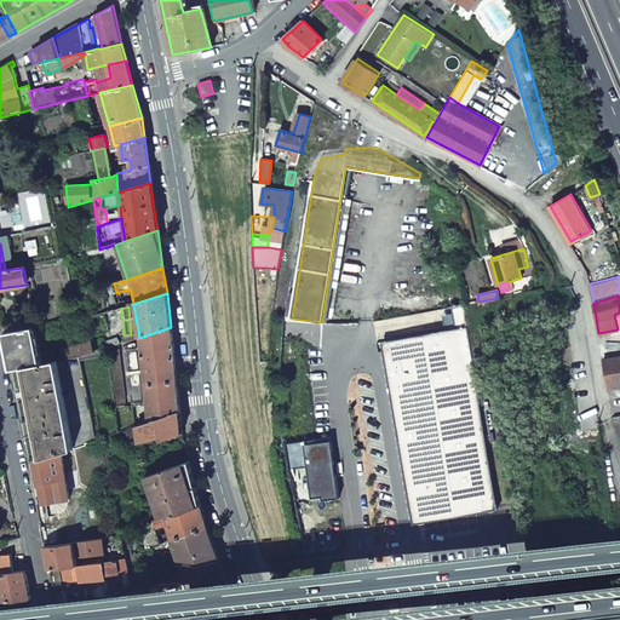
[(451,309),(454,329),(466,327),(463,306),(451,309)]
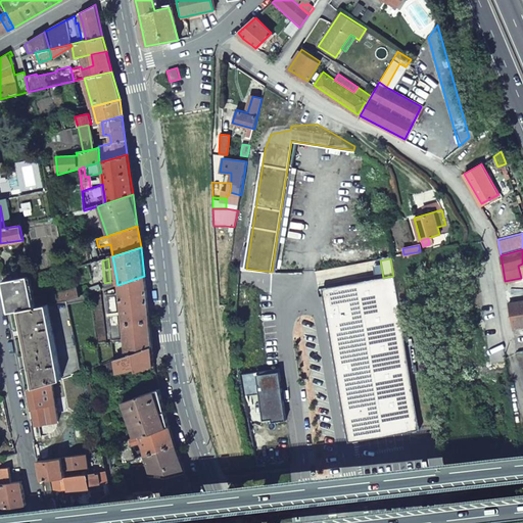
[(117,285),(124,357),(151,347),(144,276),(117,285)]
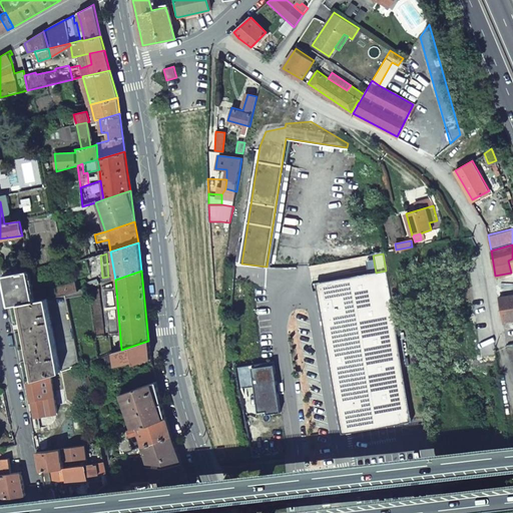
[(343,434),(412,421),(386,271),(376,273),(317,283),(343,434)]
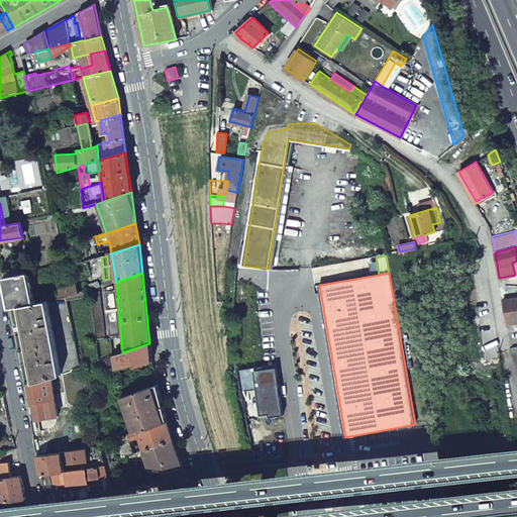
[(28,274),(3,279),(9,309),(21,307),(34,304),(28,274)]
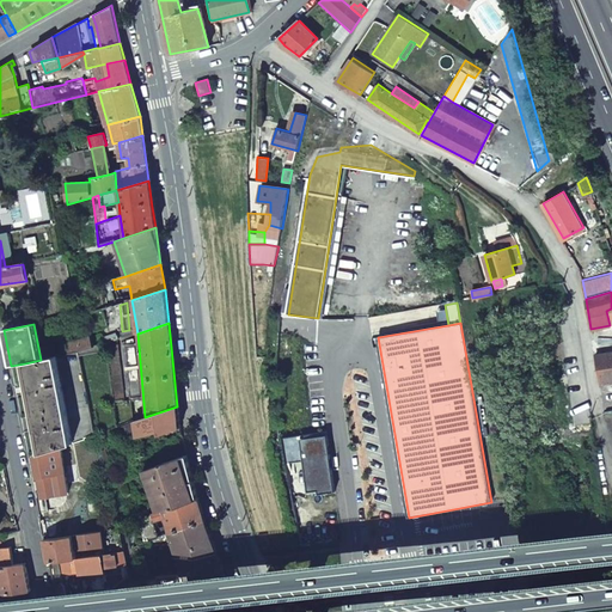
[(84,352),(93,349),(91,340),(81,342),(79,344),(80,353),(84,352)]
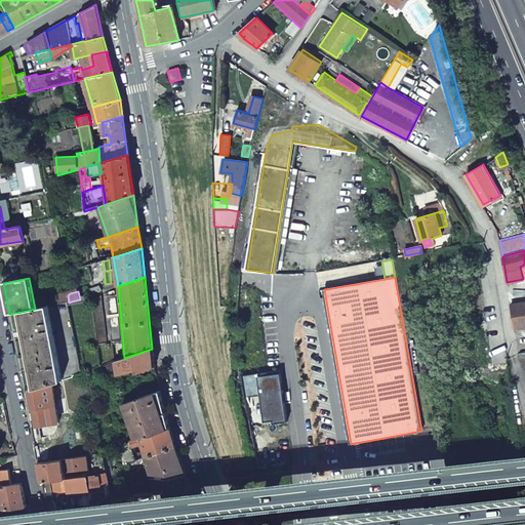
[(107,292),(112,344),(119,342),(113,291),(107,292)]
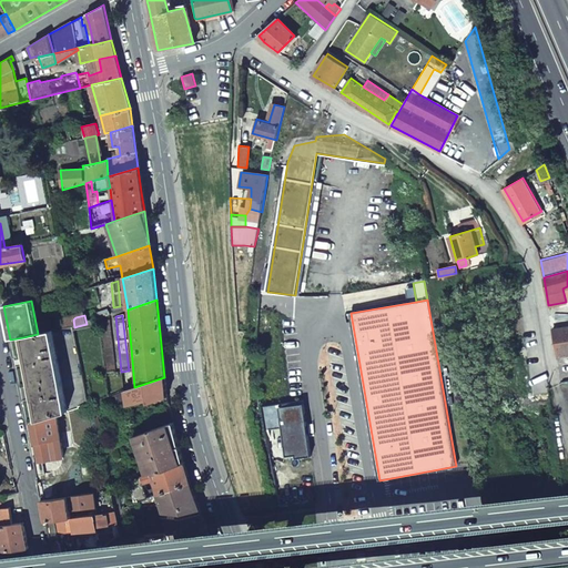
[(113,373),(108,321),(100,322),(98,332),(103,374),(113,373)]
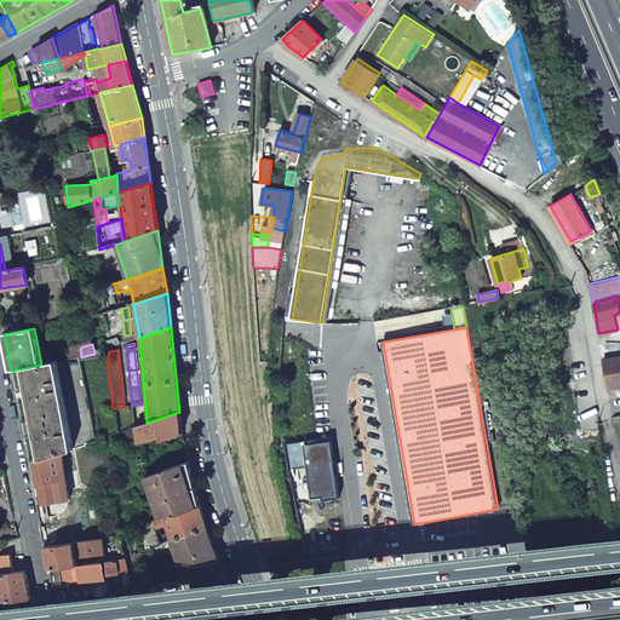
[(607,388),(619,385),(619,354),(602,357),(607,388)]
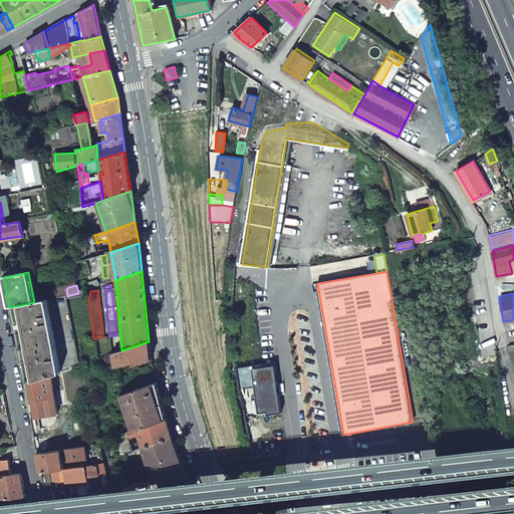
[(60,370),(47,300),(34,302),(21,305),(35,378),(49,373),(60,370)]
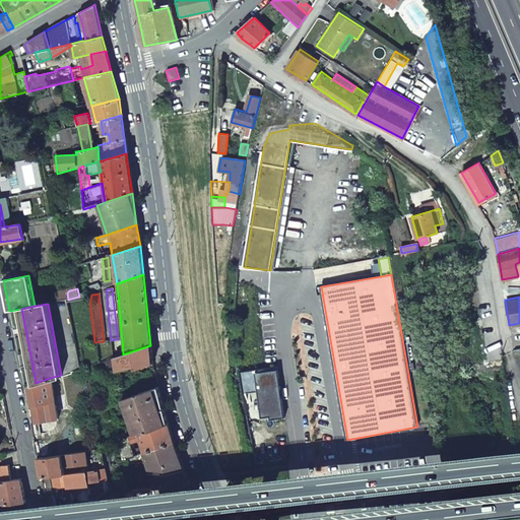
[(284,423),(279,374),(257,377),(262,421),(271,420),(271,424),(284,423)]
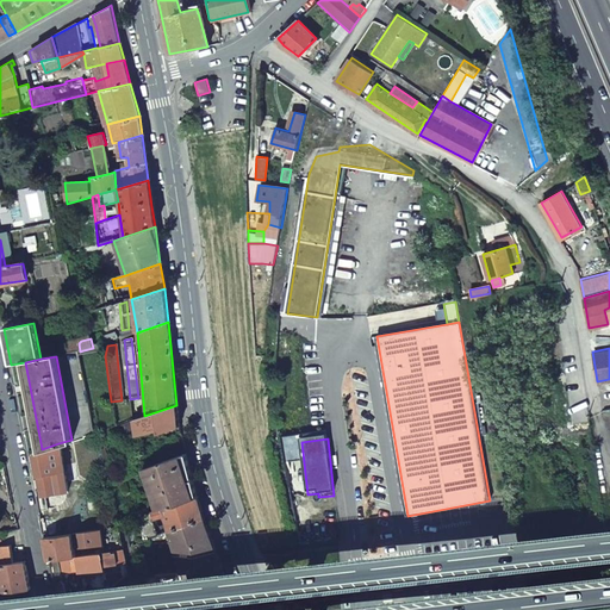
[(68,490),(58,443),(42,449),(31,453),(41,496),(68,490)]
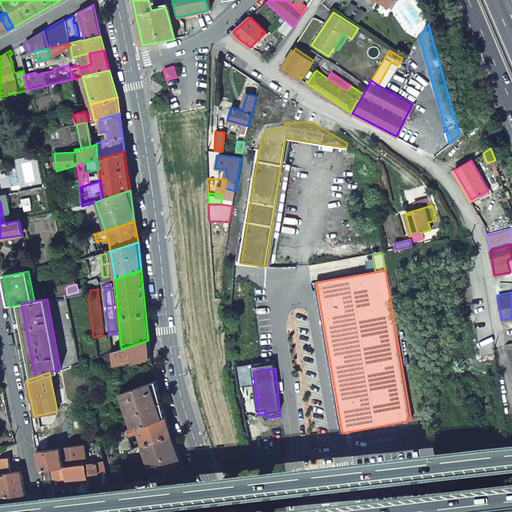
[(136,425),(166,417),(156,380),(121,393),(131,425),(135,424),(136,425)]
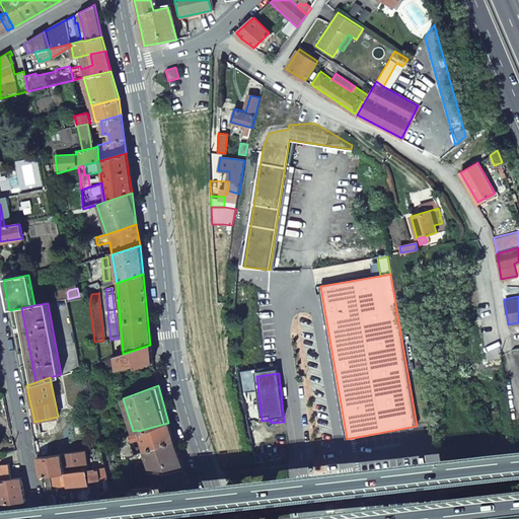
[(134,434),(168,425),(168,423),(138,431),(137,430),(133,431),(134,434)]
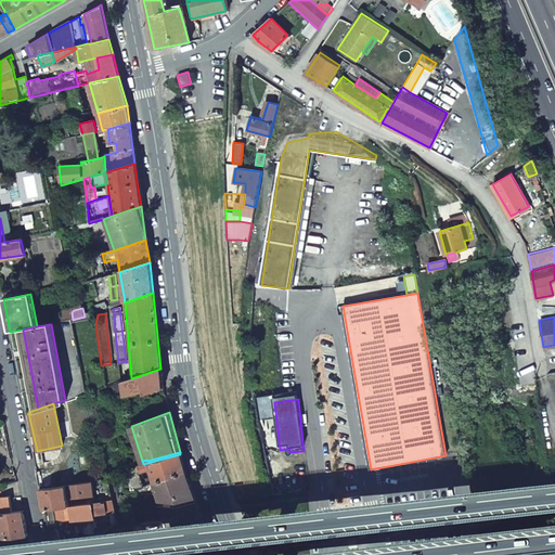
[(153,481),(184,470),(180,454),(143,464),(138,465),(139,468),(149,465),(152,476),(153,481)]
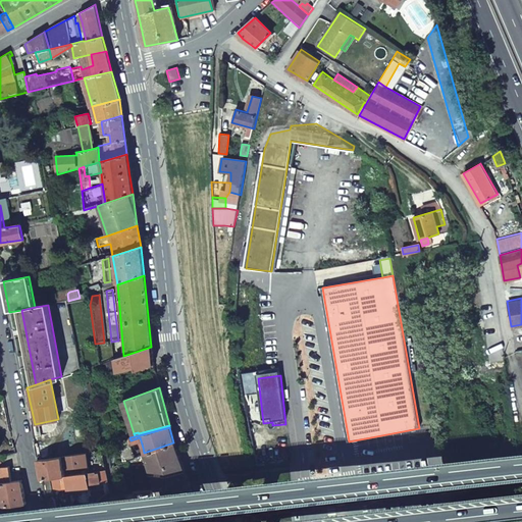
[(118,447),(120,461),(131,457),(129,453),(127,442),(122,444),(123,446),(118,447)]
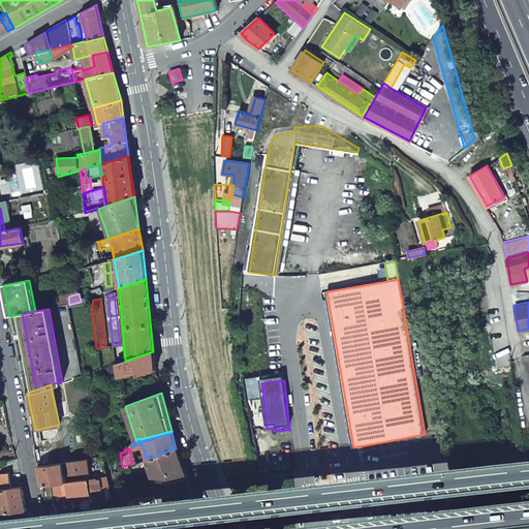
[(145,459),(156,496),(192,492),(176,448),(146,459),(145,459)]
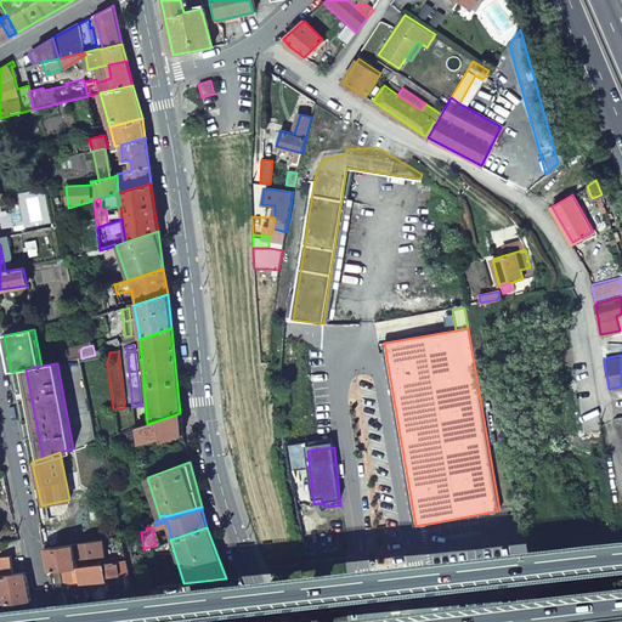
[(170,533),(154,539),(156,544),(170,539),(171,539),(170,533)]
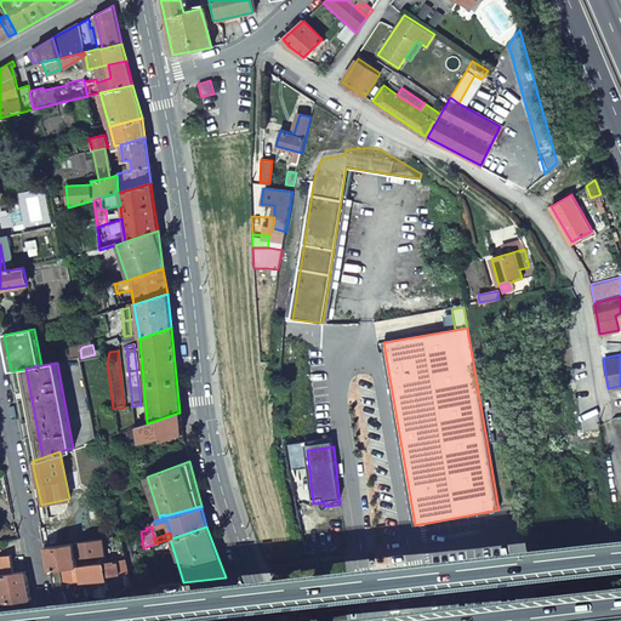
[(103,539),(46,547),(50,570),(61,568),(79,564),(77,557),(104,551),(103,539)]
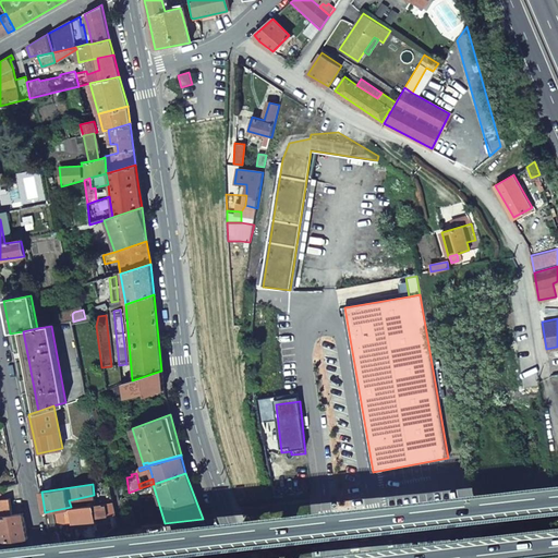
[(73,524),(96,520),(95,516),(114,509),(112,497),(71,507),(55,510),(57,522),(73,520),(73,524)]
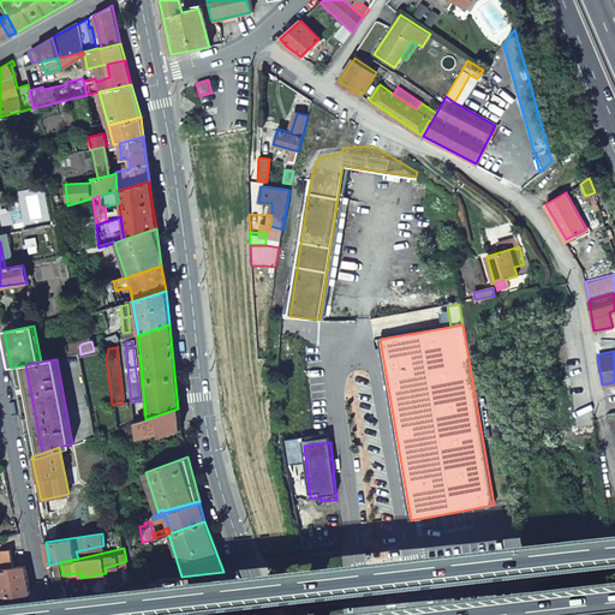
[(0,568),(12,567),(10,549),(0,550),(0,568)]
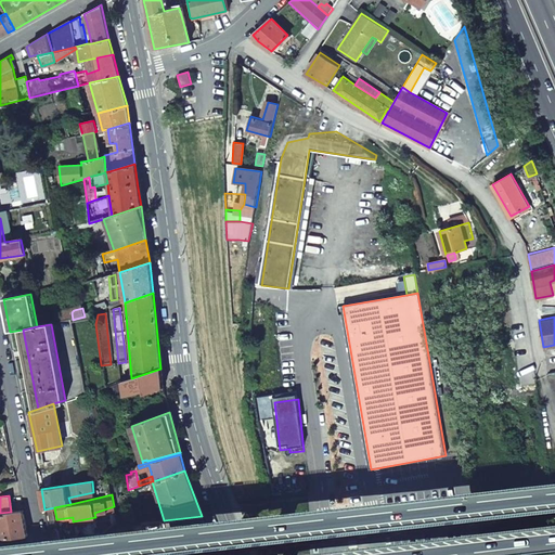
[(0,513),(0,539),(27,536),(23,511),(11,512),(0,513)]
